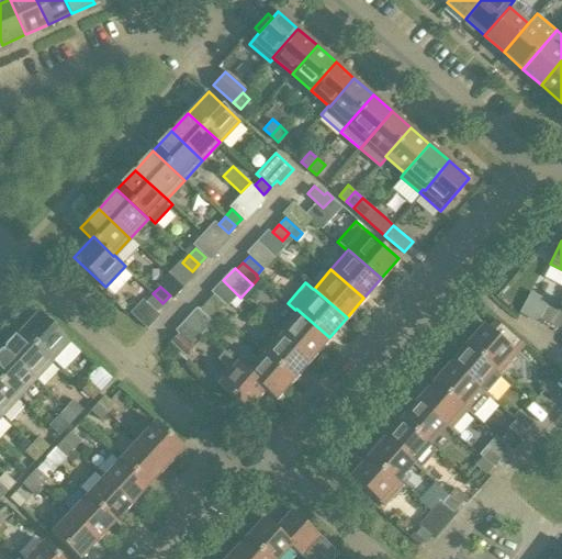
[(163,303),(153,293),(146,301),(156,310),(163,303)]
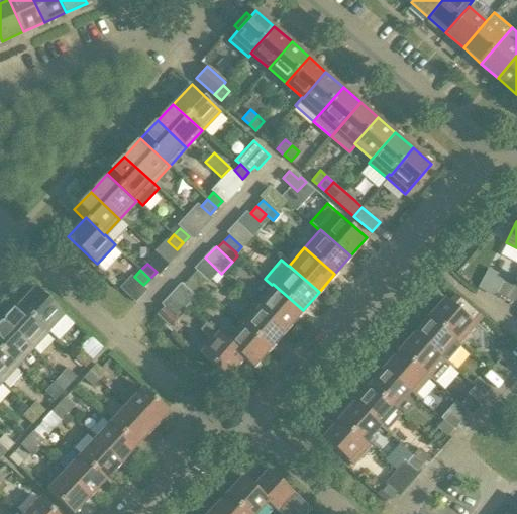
[(191,277),(200,285),(205,279),(197,271),(191,277)]
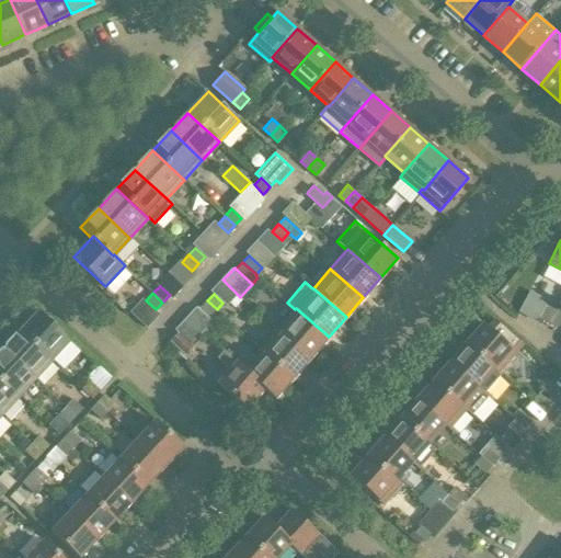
[(217,309),(207,300),(201,308),(210,317),(217,309)]
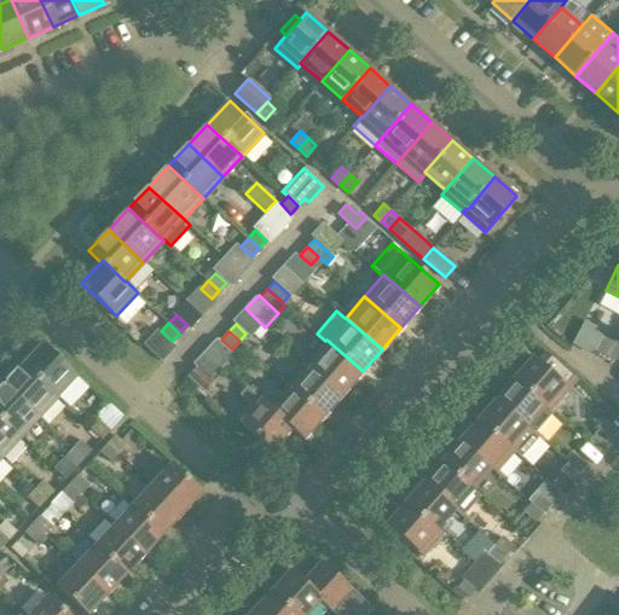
[(605,354),(612,341),(602,336),(595,349),(605,354)]
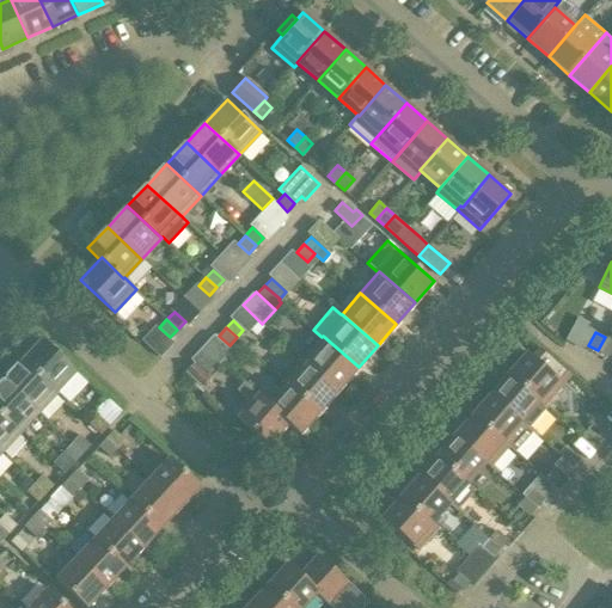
[(216,333),(204,347),(222,363),(234,350),(230,345),(219,336),(216,333)]
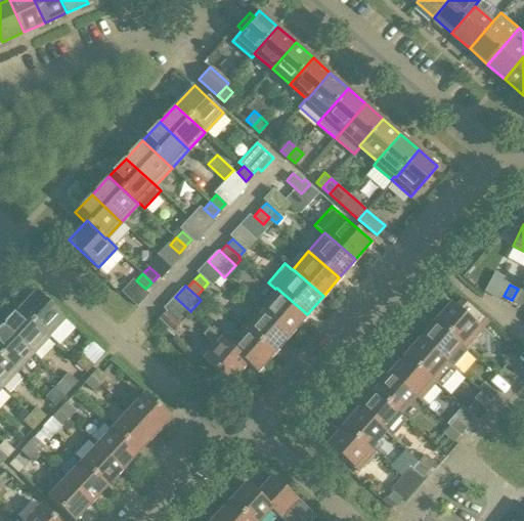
[(276,288),(275,289),(260,306),(290,334),(307,314),(276,288)]
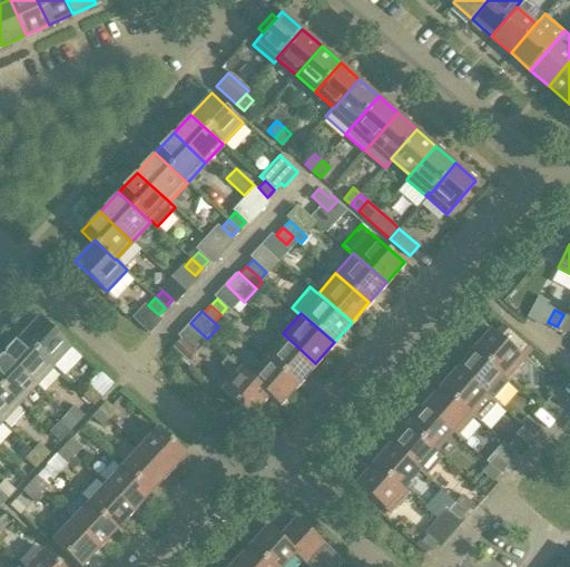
[(569,318),(563,314),(557,326),(566,331),(569,323),(569,318)]
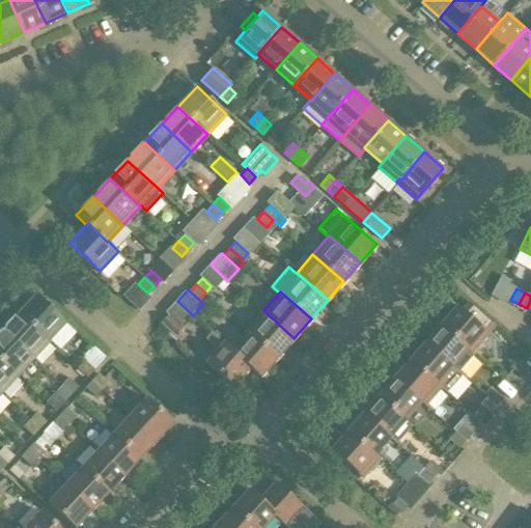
[(34,297),(20,312),(50,340),(57,332),(66,340),(76,330),(36,294),(34,297)]
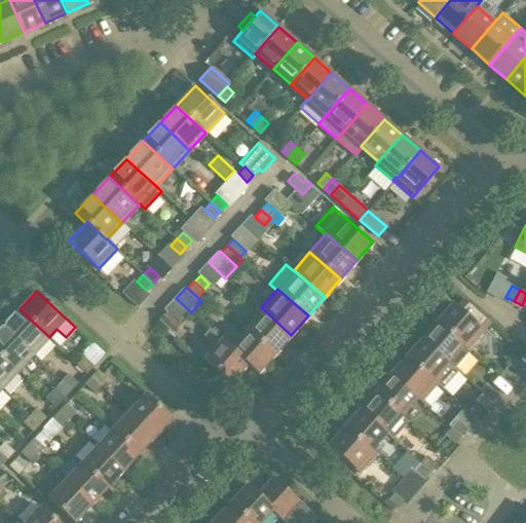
[(453,302),(438,321),(464,344),(462,345),(466,348),(490,322),(464,299),(457,306),(453,302)]
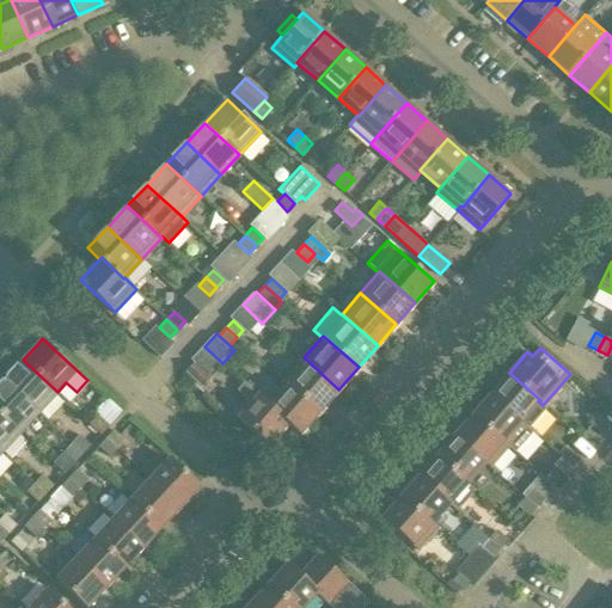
[(338,390),(304,357),(285,380),(320,411),(338,390)]
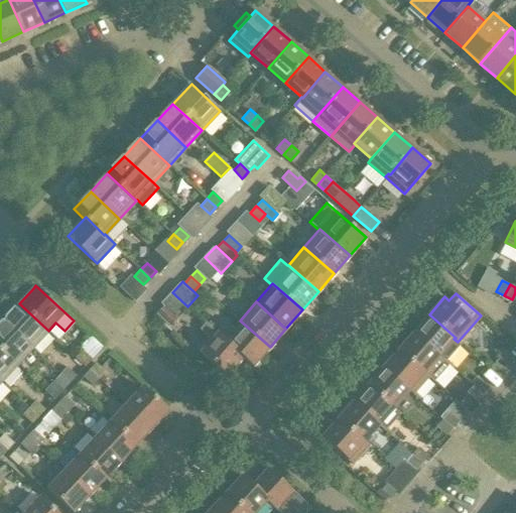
[(48,331),(19,303),(3,321),(33,347),(48,331)]
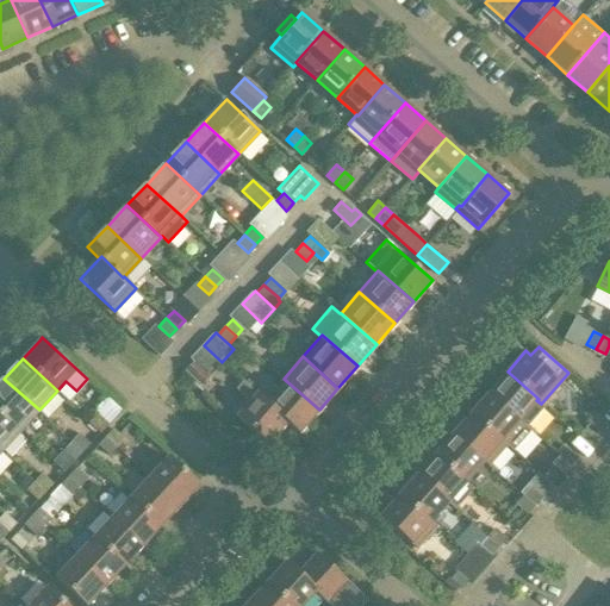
[(210,376),(204,370),(193,361),(186,368),(201,385),(210,376)]
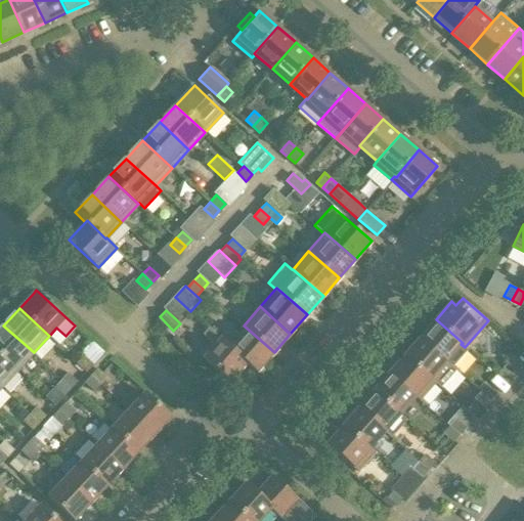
[(446,360),(453,366),(468,349),(465,347),(461,344),(463,343),(436,319),(420,338),(446,360)]
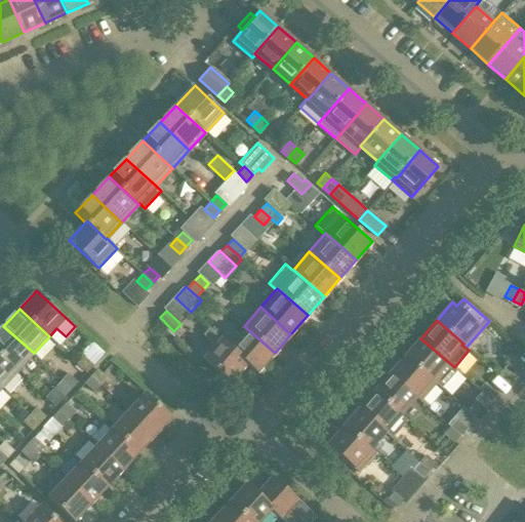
[(34,353),(3,326),(0,329),(0,354),(17,370),(34,353)]
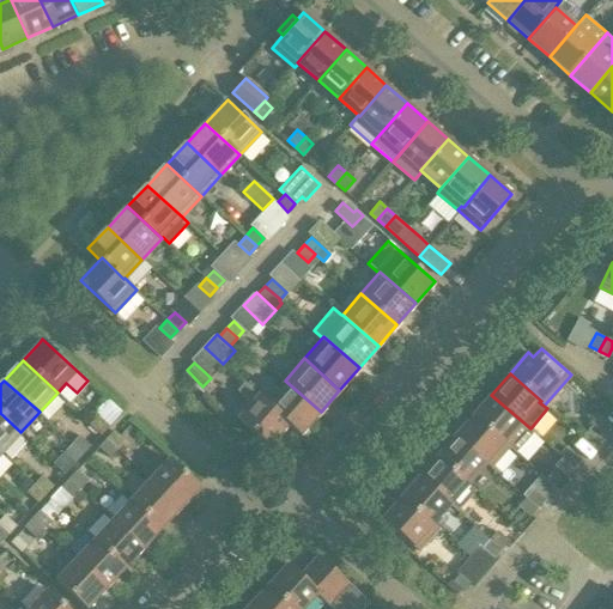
[(267,400),(267,401),(266,402),(290,421),(289,424),(301,434),(321,412),(285,381),(278,388),(267,400)]
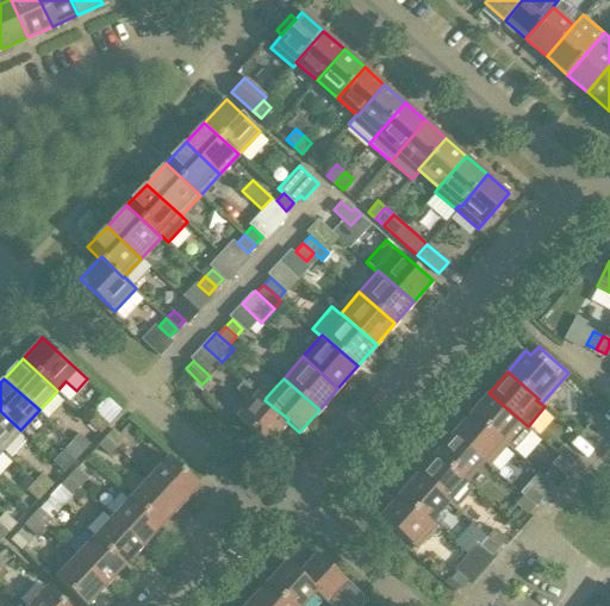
[(236,388),(247,397),(232,412),(268,443),(287,422),(288,419),(265,400),(266,399),(253,388),(253,389),(243,381),(236,388)]
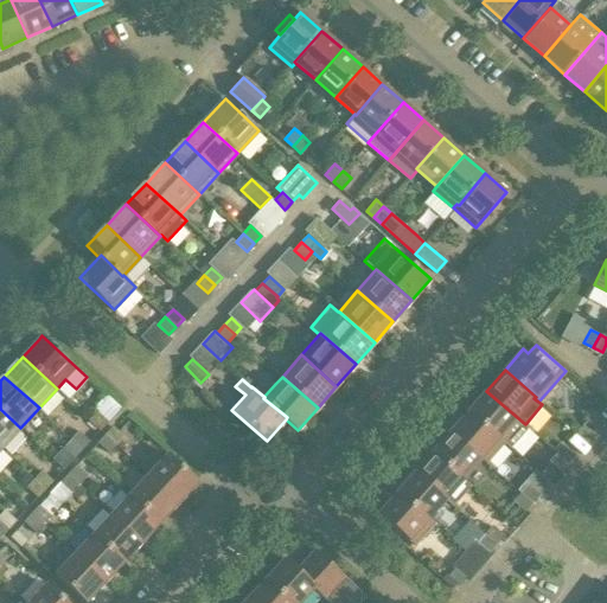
[(517,417),(486,391),(468,410),(504,441),(504,442),(510,447),(528,427),(525,424),(517,417)]
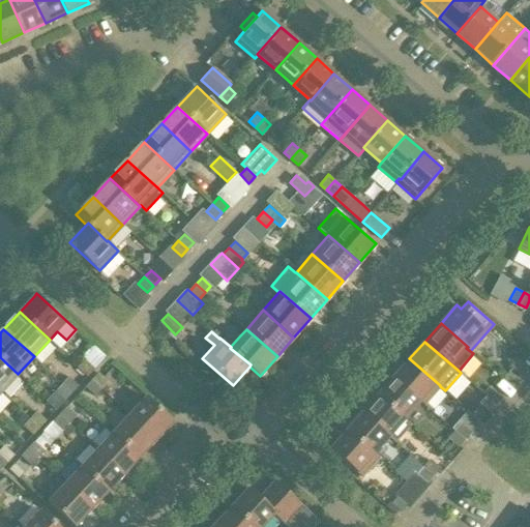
[(95,343),(85,355),(96,363),(106,352),(95,343)]
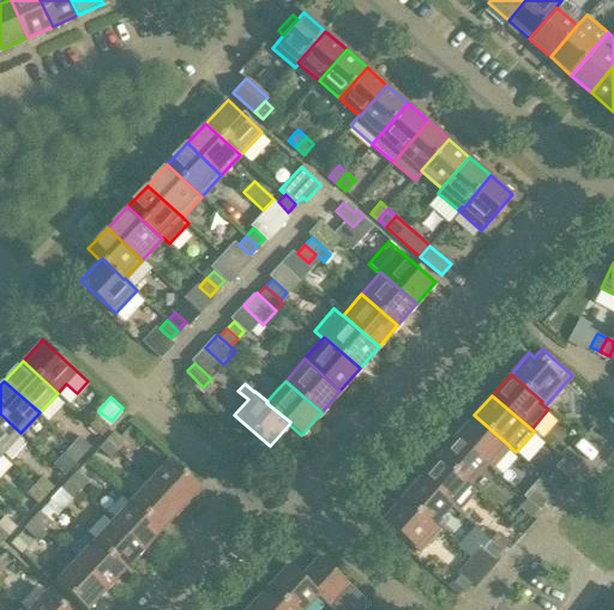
[(20,433),(0,414),(0,451),(1,453),(20,433)]
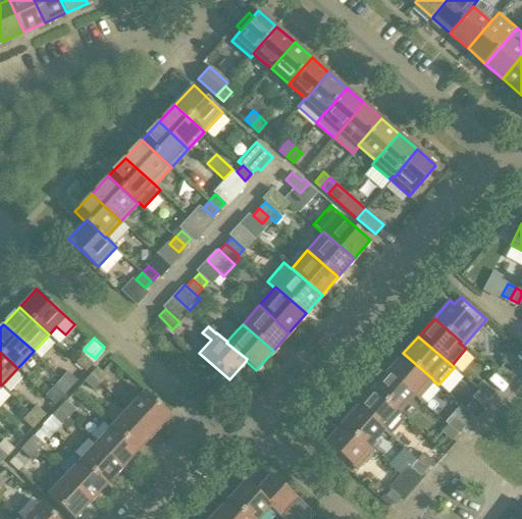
[(433,379),(403,353),(387,370),(415,394),(414,395),(418,398),(433,380),(433,379)]
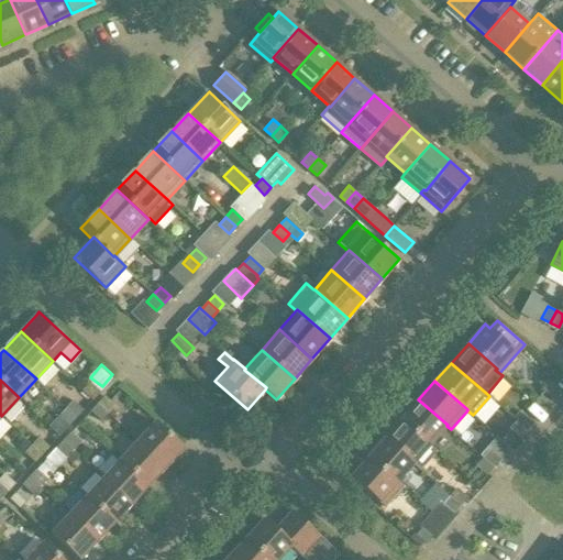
[(553,397),(560,390),(550,381),(543,388),(553,397)]
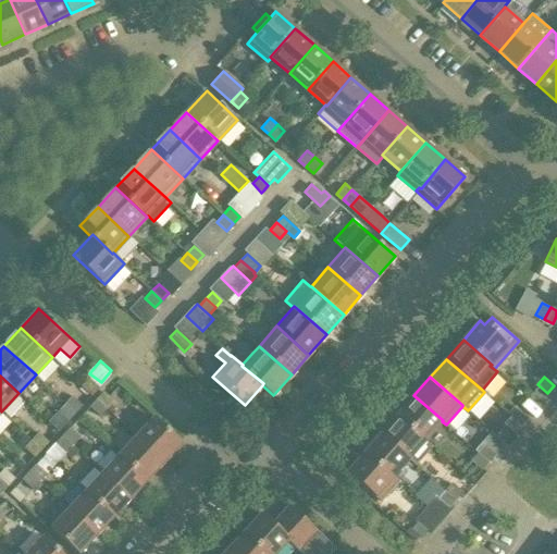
[(91,394),(99,386),(89,378),(83,385),(91,394)]
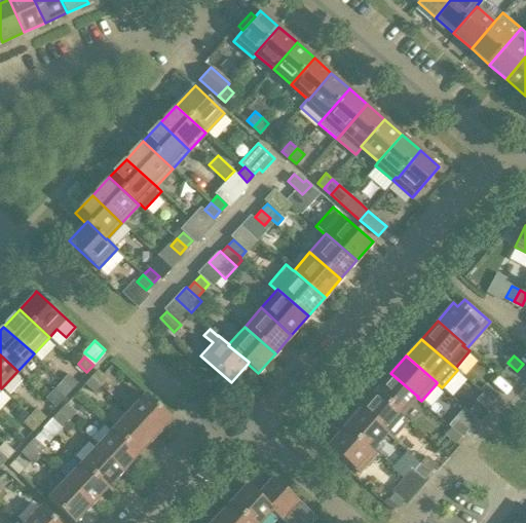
[(98,369),(91,376),(101,384),(107,378),(98,369)]
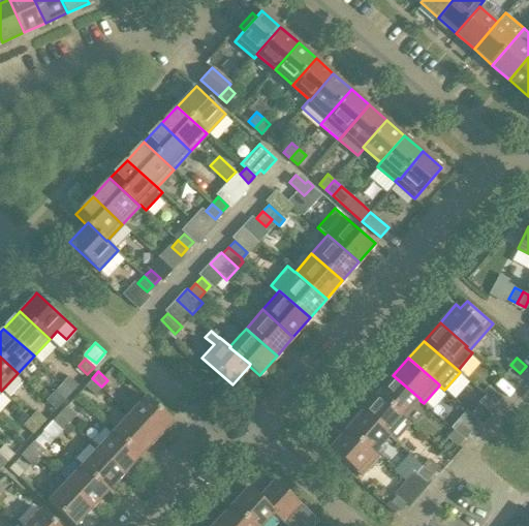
[(67,375),(61,381),(71,391),(78,384),(67,375)]
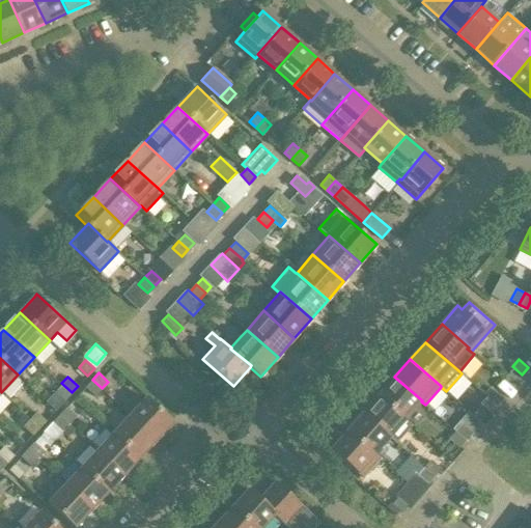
[(422,400),(394,377),(379,394),(407,418),(421,401),(422,400)]
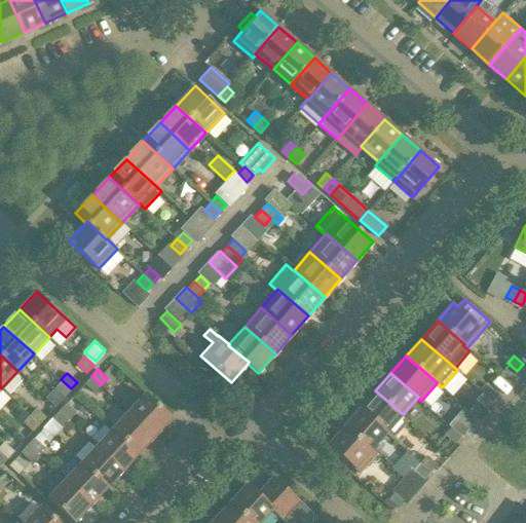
[(101,384),(91,376),(85,383),(95,391),(101,384)]
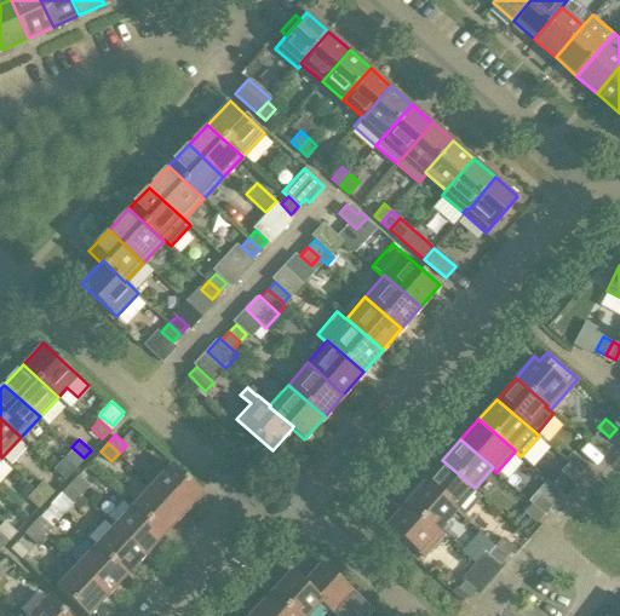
[(84,458),(72,447),(53,467),(65,478),(84,458)]
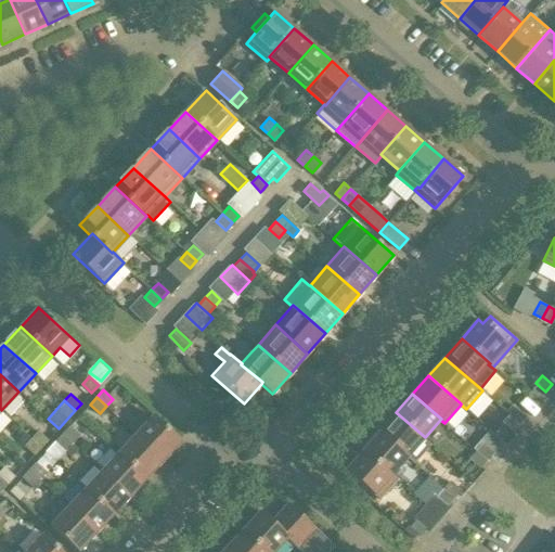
[(518,422),(525,415),(515,406),(508,413),(518,422)]
